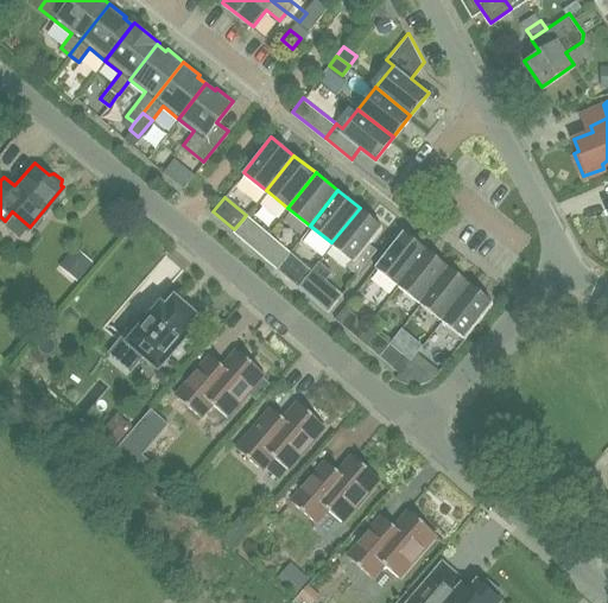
[(382,226),(360,208),(331,242),(354,260),(382,226)]
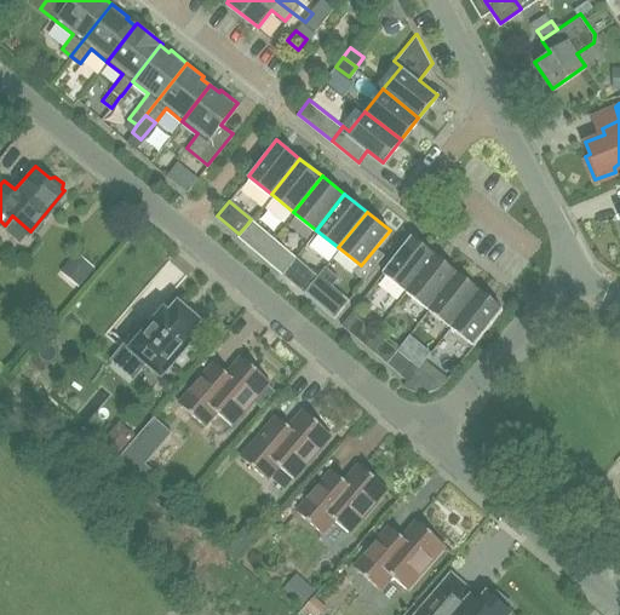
[(260,253),(269,242),(247,224),(239,234),(239,235),(260,253)]
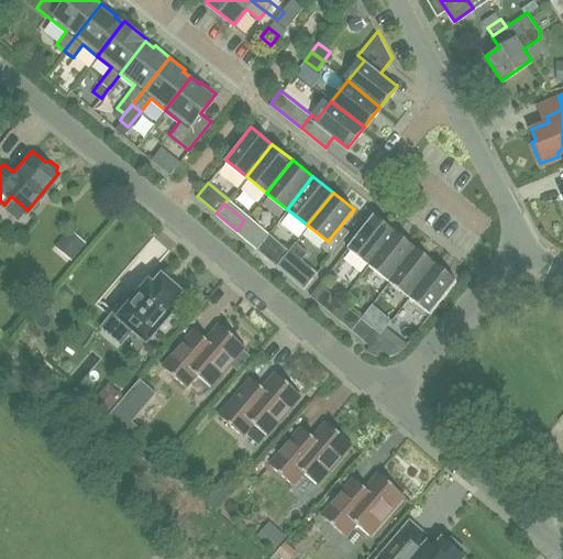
[(368,263),(395,230),(374,214),(348,247),(368,263)]
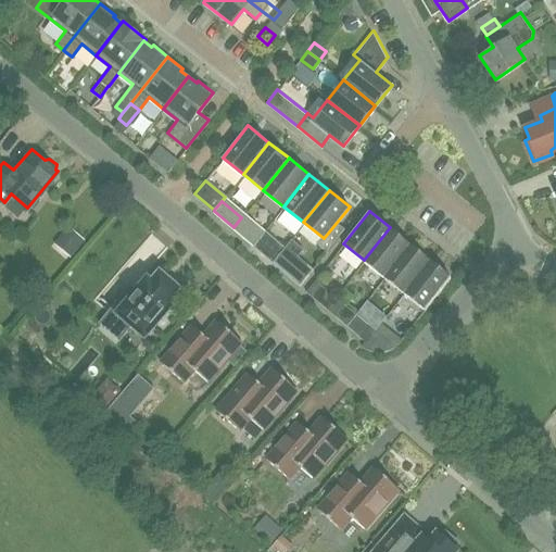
[(253,245),(254,245),(262,235),(241,217),(234,227),(253,245)]
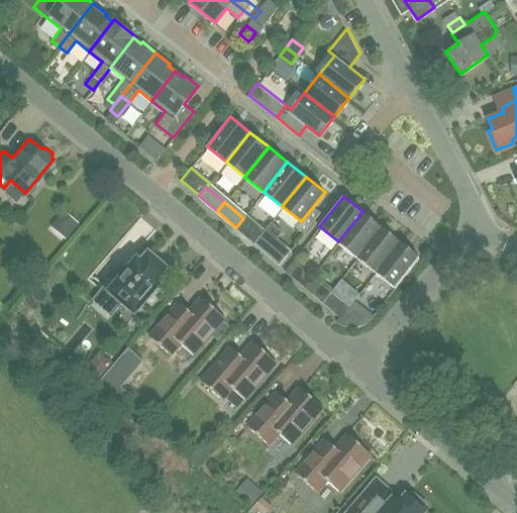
[(79,220),(64,208),(50,223),(66,236),(79,220)]
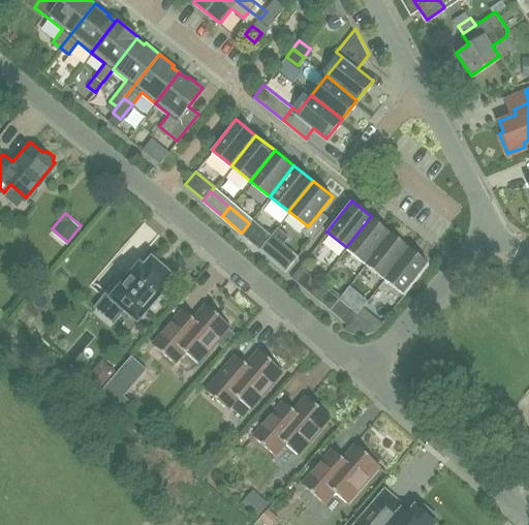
[(366,263),(390,232),(371,216),(346,247),(366,263)]
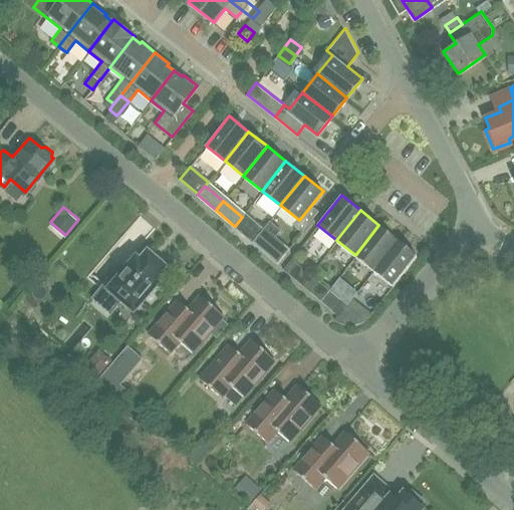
[(252,241),(263,227),(246,212),(242,217),(235,226),(252,241)]
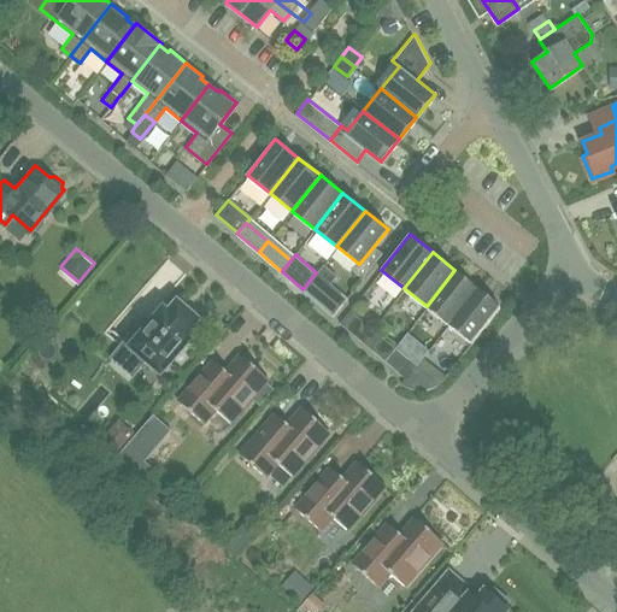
[(316,272),(303,289),(333,315),(347,296),(317,270),(316,272)]
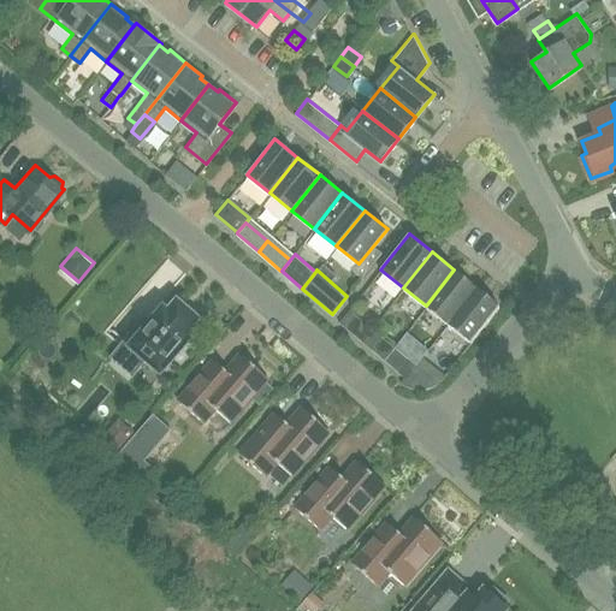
[(448,324),(477,288),(454,270),(426,306),(448,324)]
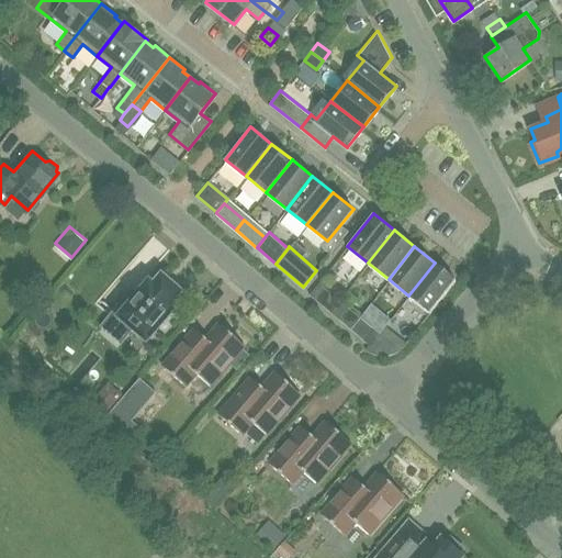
[(429,312),(456,279),(435,263),(408,296),(429,312)]
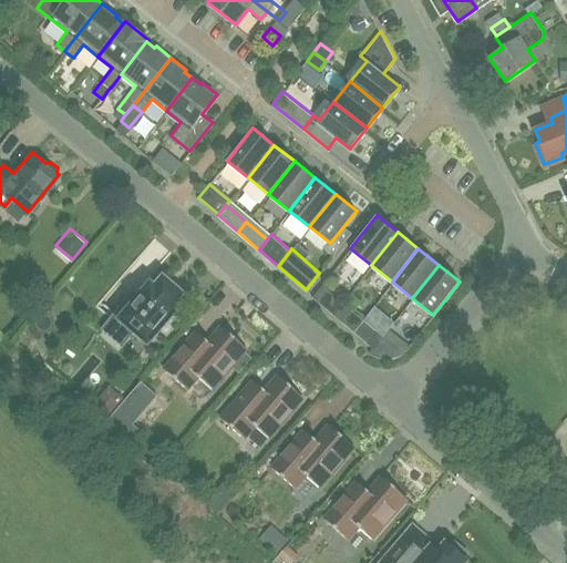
[(183,293),(163,275),(154,285),(151,283),(138,296),(133,292),(111,317),(130,334),(133,329),(147,341),(178,306),(174,303),(183,293)]
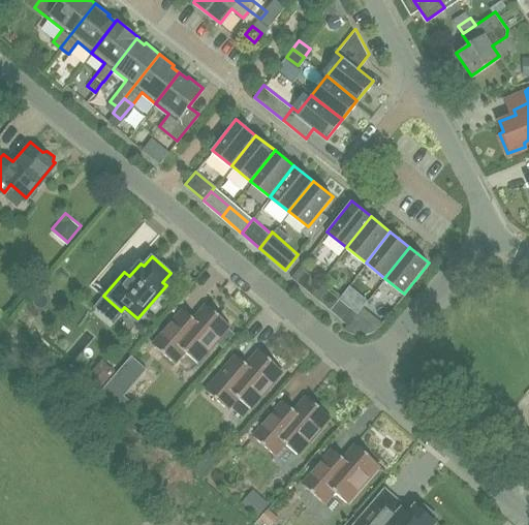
[(311,291),(320,281),(313,275),(300,264),(290,275),(304,285),(311,291)]
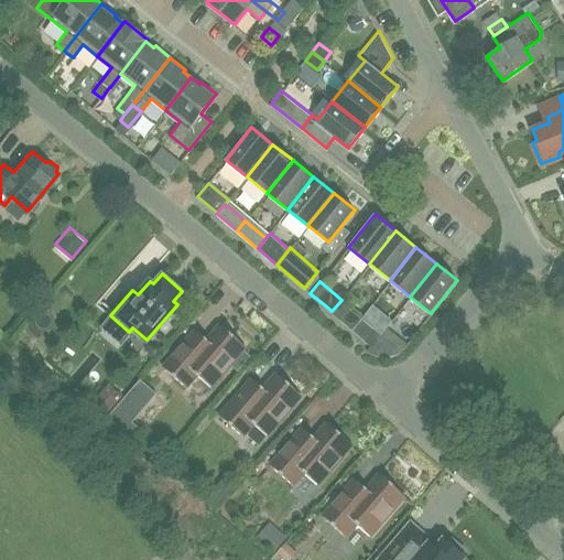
[(349,307),(342,300),(332,311),(339,319),(349,307)]
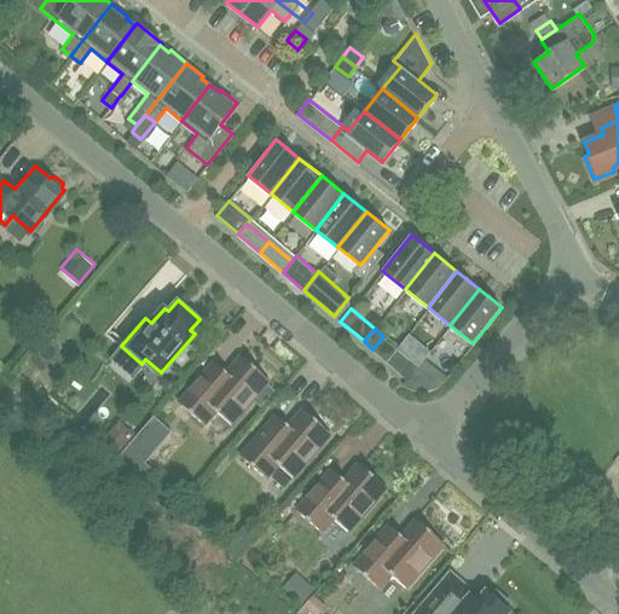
[(404,354),(395,348),(386,360),(394,366),(404,354)]
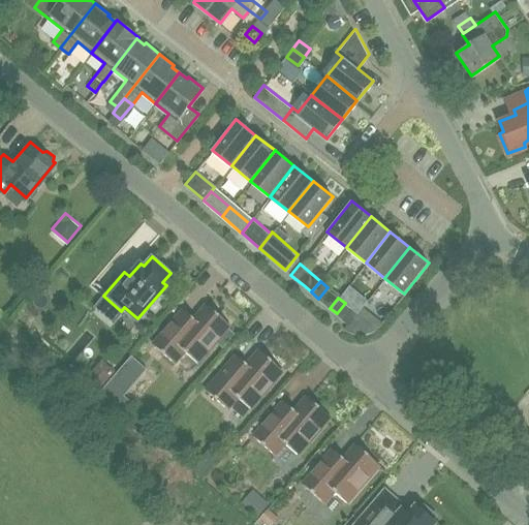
[(229,323),(206,304),(194,317),(183,308),(153,343),(174,361),(184,349),(197,361),(229,323)]
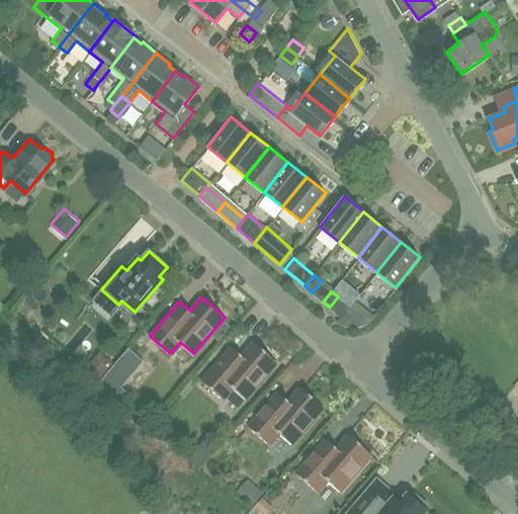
[(350,307),(349,306),(341,317),(340,316),(337,320),(341,323),(347,325),(351,326),(354,326),(357,326),(360,325),(368,321),(371,320),(375,315),(374,314),(356,298),(350,307)]
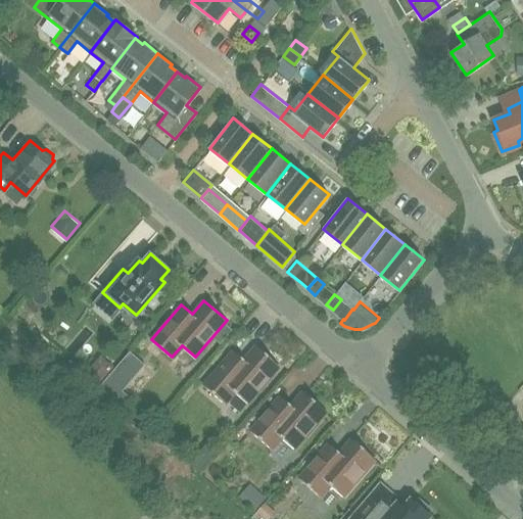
[(336,313),(343,319),(344,320),(352,309),(345,302),(336,313)]
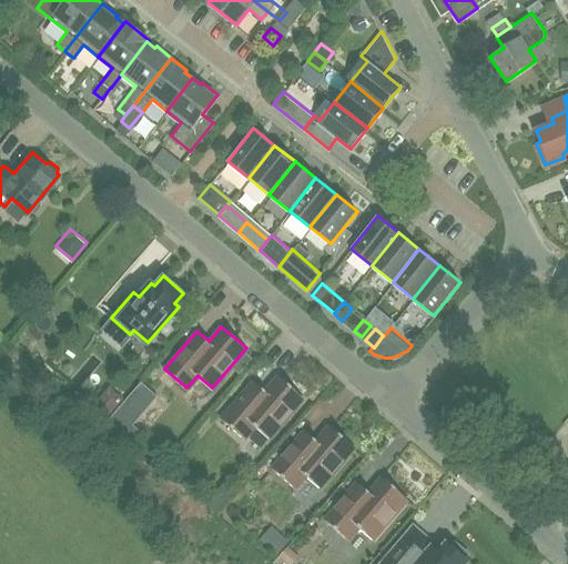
[(269,436),(303,396),(279,375),(265,390),(253,380),(221,418),(243,436),(254,424),(269,436)]
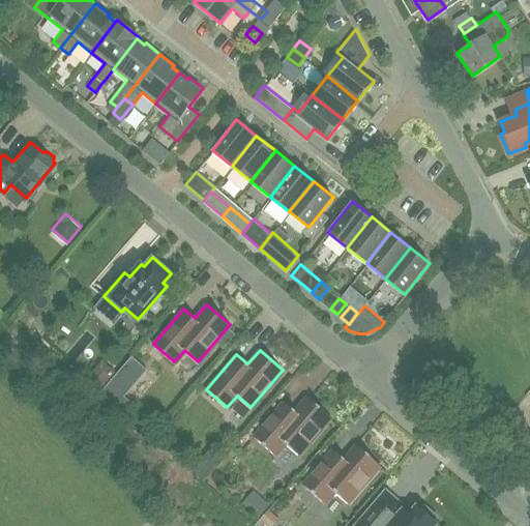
[(122,408),(129,400),(124,395),(147,369),(133,355),(101,390),(122,408)]
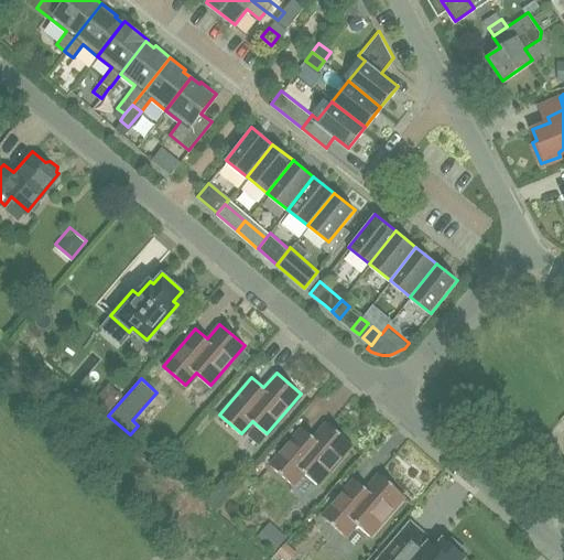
[(106,413),(125,394),(110,380),(93,400),(106,413)]
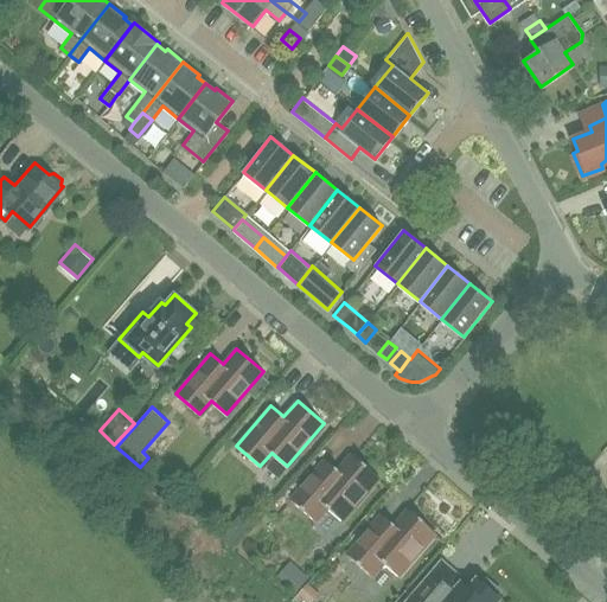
[(342,519),(378,476),(351,453),(338,469),(325,459),(291,499),(314,519),(326,506),(342,519)]
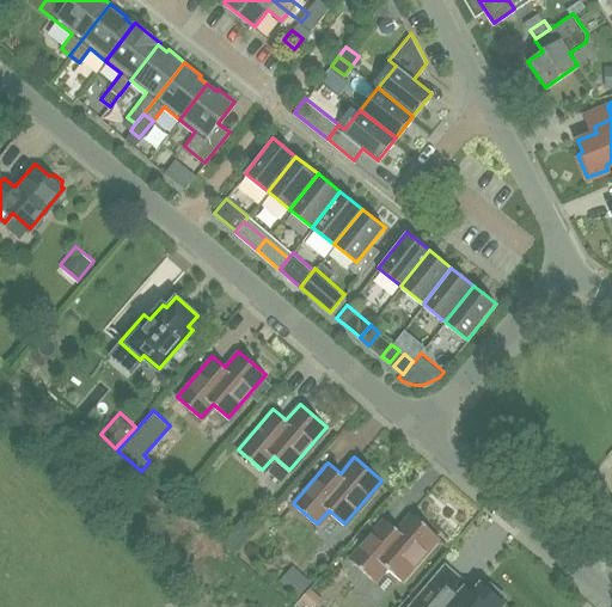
[(402,578),(439,535),(411,513),(397,529),(385,517),(350,558),(374,578),(386,565),(402,578)]
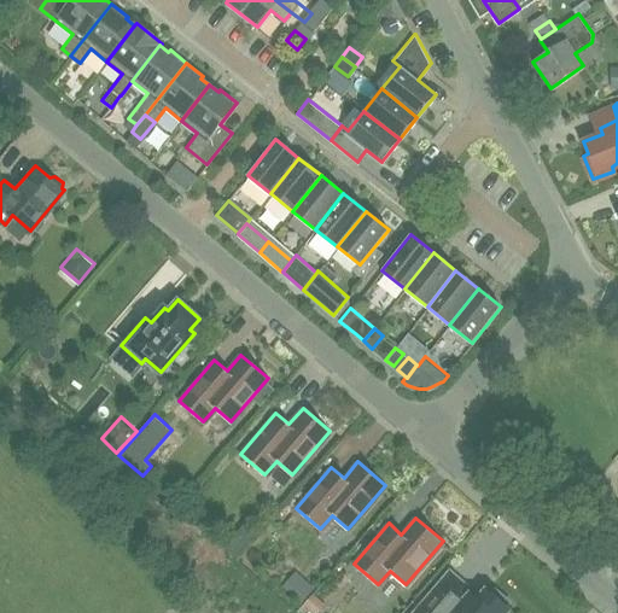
[(245,542),(234,533),(226,542),(237,552),(245,542)]
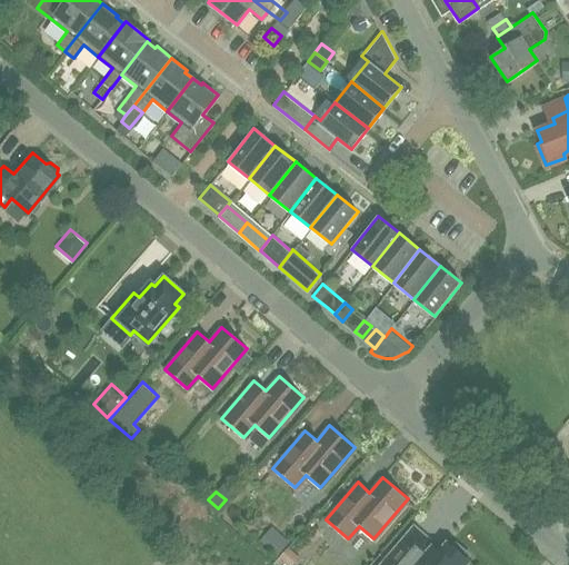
[(447,543),(443,547),(416,524),(380,564),(465,564),(468,561),(465,557),(468,553),(455,542),(451,546),(447,543)]
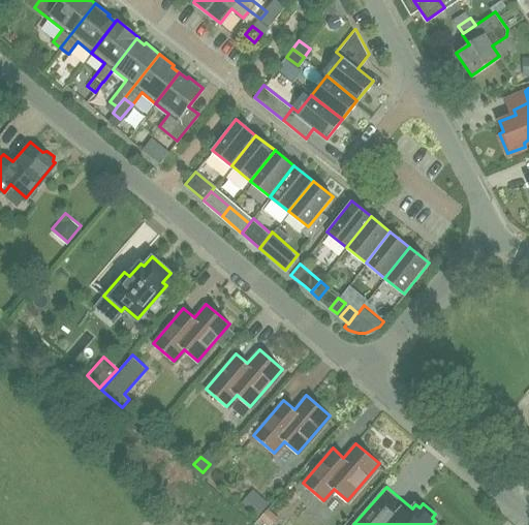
[(256,514),(268,501),(260,494),(249,507),(256,514)]
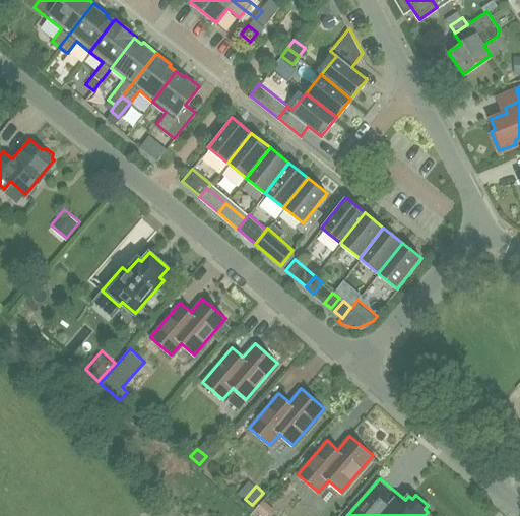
[(264,515),(272,506),(263,498),(255,507),(264,515)]
